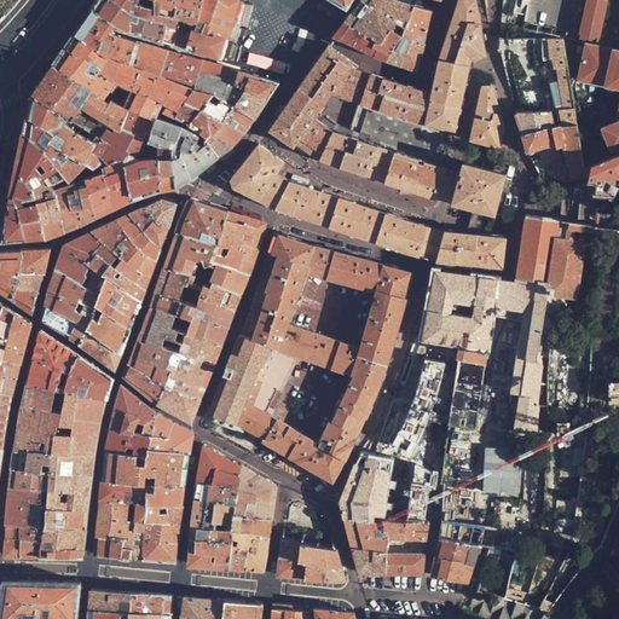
[(179,13),(197,22),(202,0),(98,0),(92,9),(113,23),(123,29),(161,40),(167,17),(175,21),(179,13)]
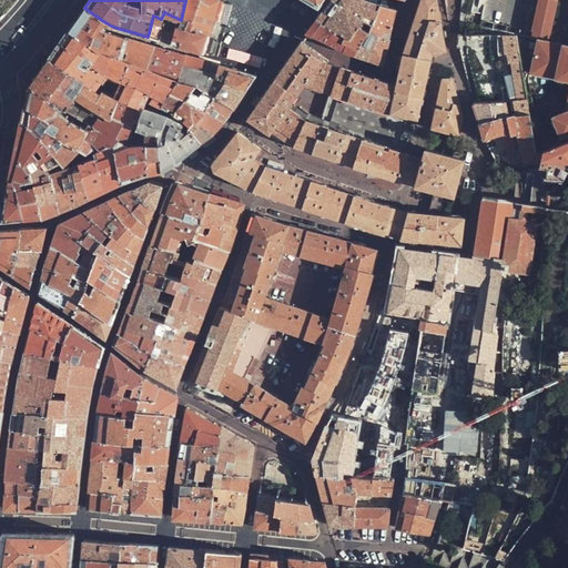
[(186,29),(210,36),(219,0),(185,0),(181,20),(189,23),(186,29)]
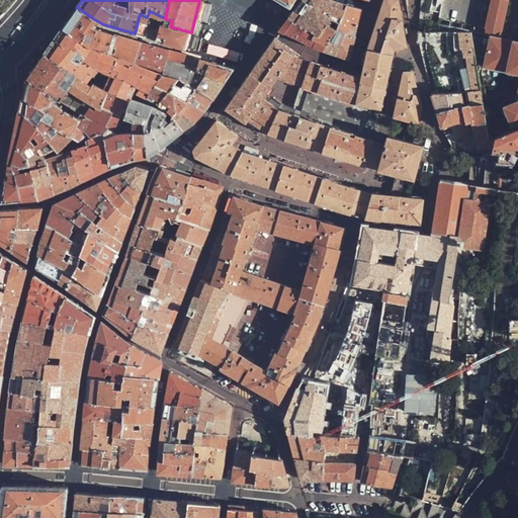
[(331,153),(368,165),(374,141),(373,141),(356,136),(343,131),(320,123),(297,116),(282,111),(267,100),(274,88),(277,82),(298,90),(304,91),(308,93),(321,97),(356,110),(359,106),(372,110),(380,112),(382,100),(393,56),(396,49),(408,46),(404,27),(399,0),(384,0),(368,48),(362,78),(327,66),(326,67),(299,58),(300,55),(275,37),(268,47),(250,73),(249,75),(227,108),(255,128),(256,126),(258,124),(269,133),(291,140),(331,153)]
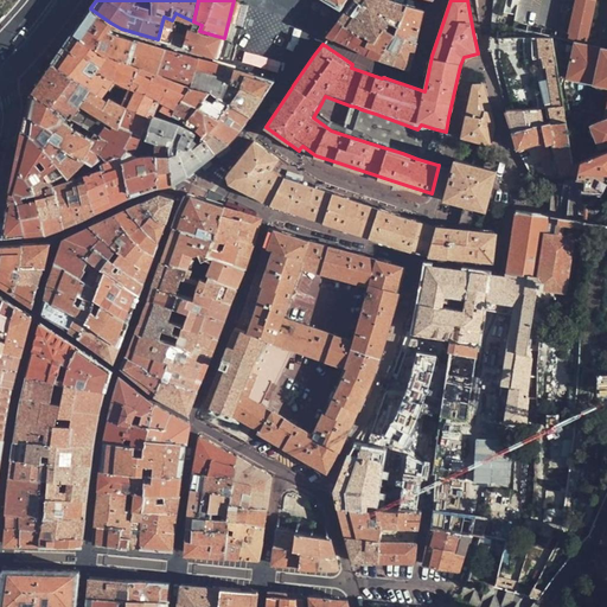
[(397,33),(407,5),(390,0),(389,0),(357,0),(347,12),(345,16),(339,23),(384,44),(388,30),(397,33)]
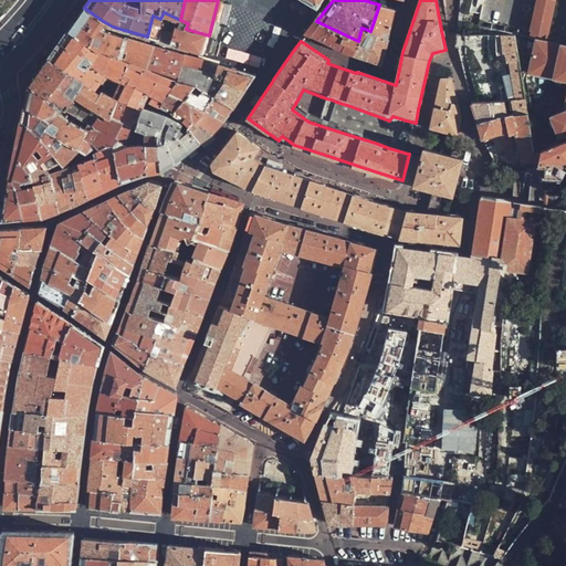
[(565,0),(465,0),(464,22),(537,38),(530,72),(565,80),(565,77),(565,101),(564,111),(552,116),(559,136),(565,133),(565,0)]
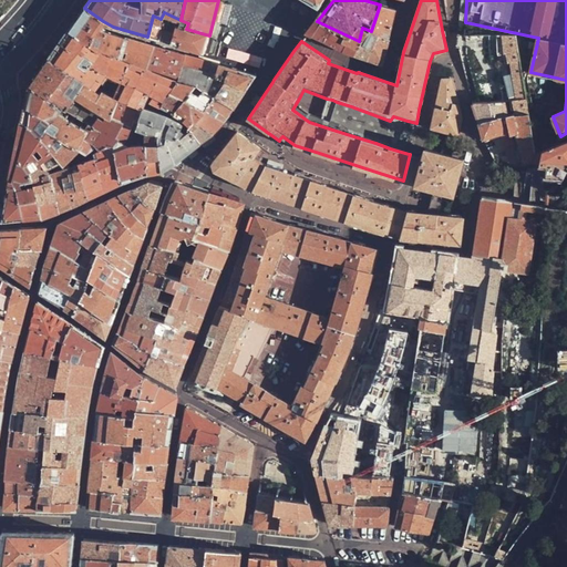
[(395,9),(380,4),(371,31),(375,33),(389,39),(393,18),(395,9)]
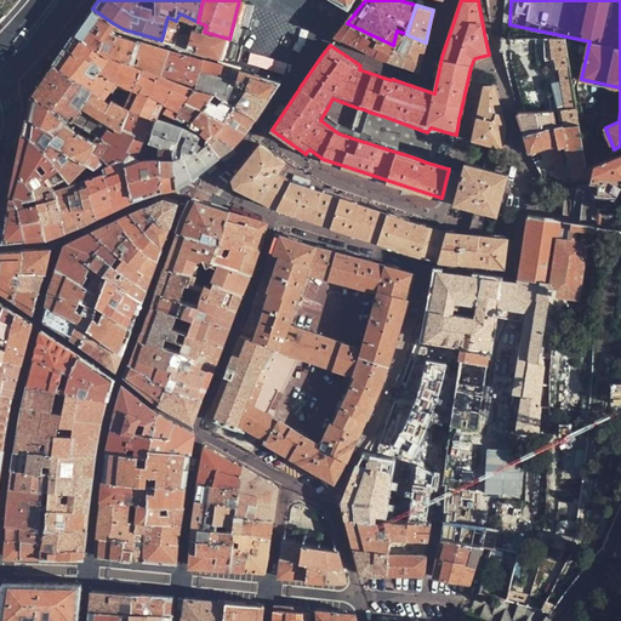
[(84,20),(75,33),(102,45),(164,72),(170,50),(125,38),(110,30),(113,23),(92,9),(84,20)]
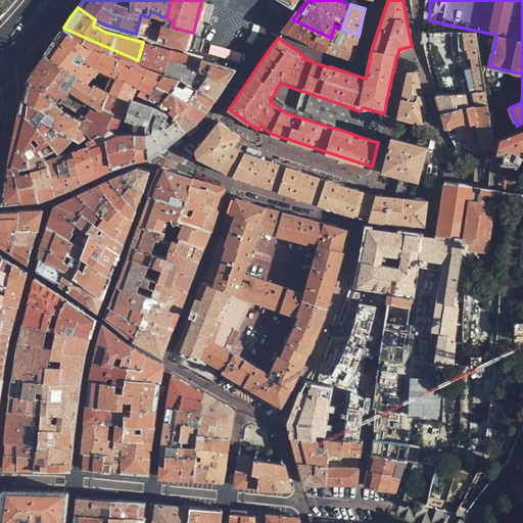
[(157,40),(162,24),(148,17),(141,14),(136,34),(157,40)]
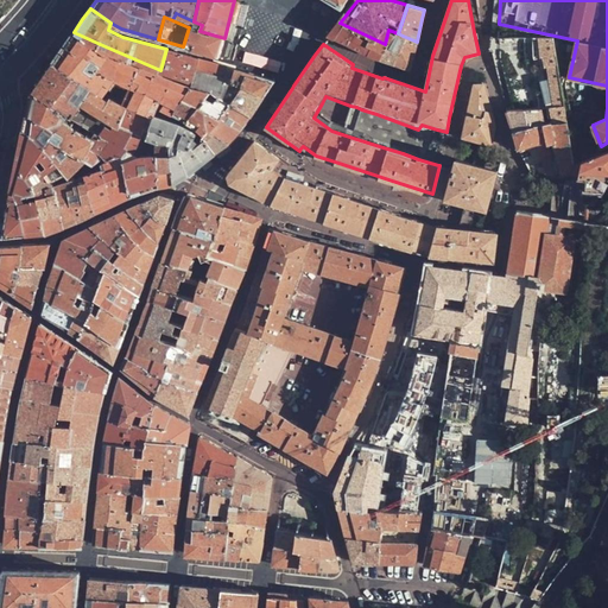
[(385,44),(340,23),(330,35),(365,52),(379,59),(385,44)]
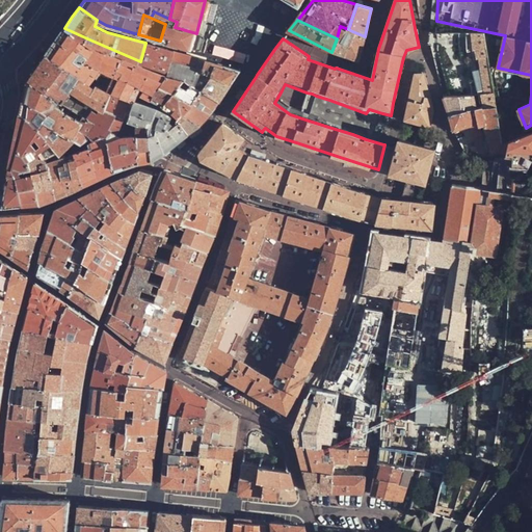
[(193,43),(196,33),(175,27),(175,28),(165,24),(160,41),(191,50),(192,47),(193,43)]
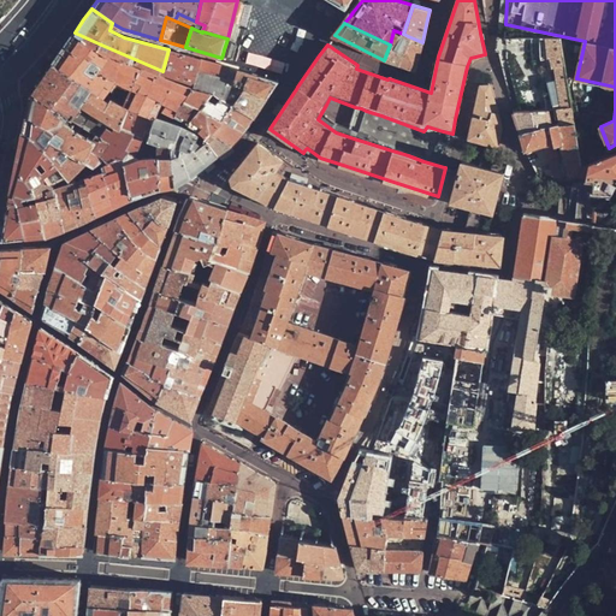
[(408,36),(403,34),(394,30),(390,45),(384,60),(392,63),(400,65),(408,36)]
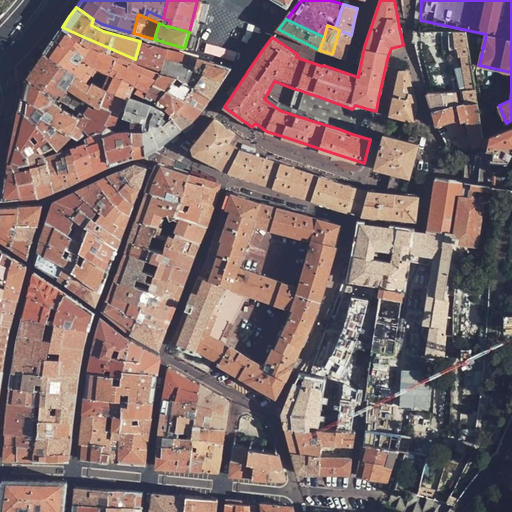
[(137,91),(146,96),(156,70),(83,38),(84,37),(62,27),(59,31),(44,53),(77,72),(106,90),(128,103),(130,97),(136,82),(140,83),(137,91)]
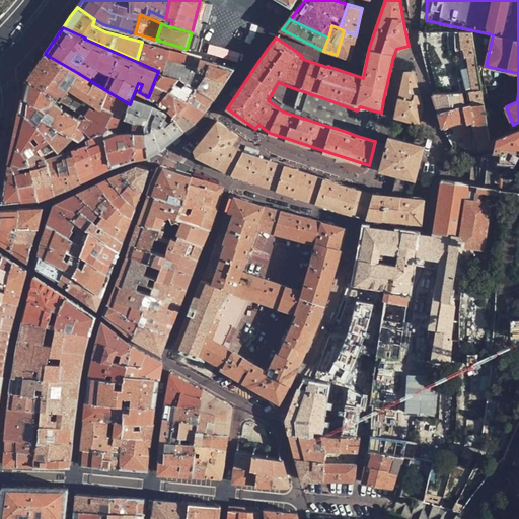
[(353,45),(356,35),(344,30),(337,55),(349,59),(353,45)]
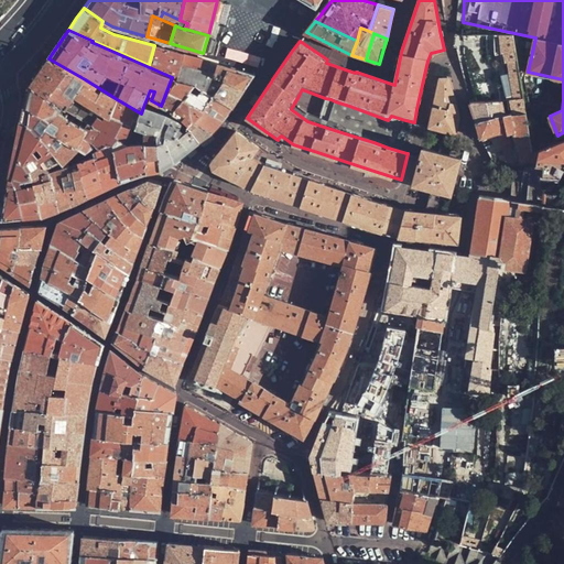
[(509,75),(520,73),(513,34),(491,35),(494,55),(501,55),(505,65),(507,65),(509,75)]
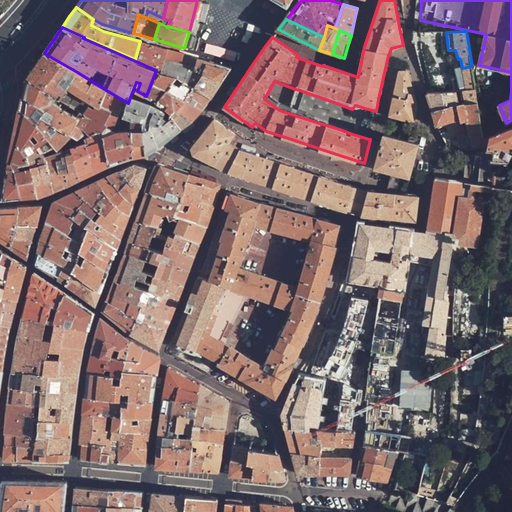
[(441,47),(440,33),(419,34),(410,34),(412,43),(414,42),(417,51),(441,47)]
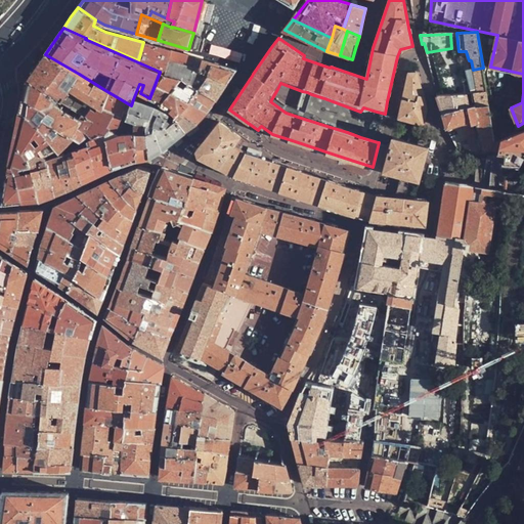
[(143,42),(138,60),(166,73),(165,75),(180,78),(171,91),(188,101),(189,99),(197,86),(201,73),(206,60),(195,57),(187,55),(143,42)]
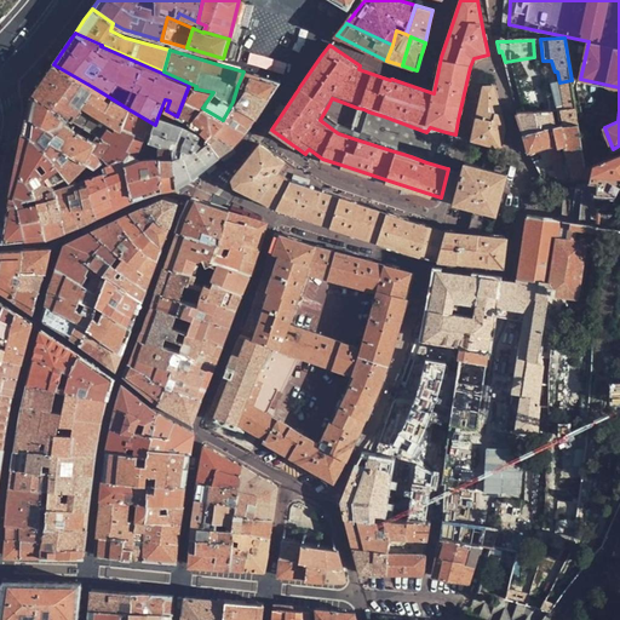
[(53,64),(44,80),(72,98),(76,90),(87,97),(93,87),(53,64)]
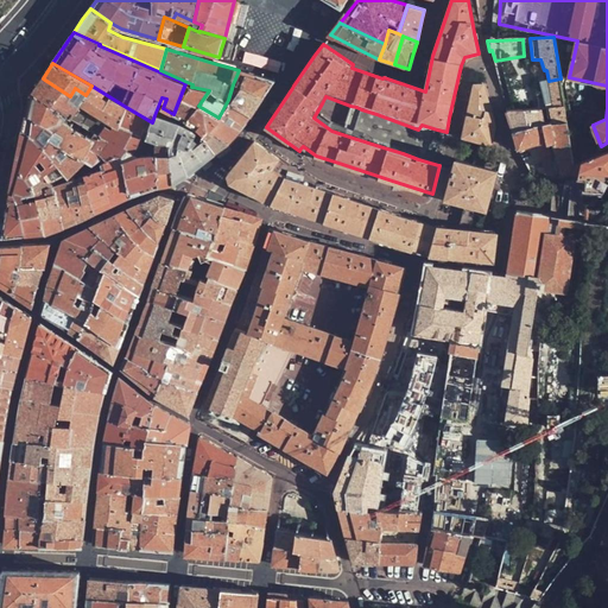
[(239,70),(233,84),(264,97),(274,80),(253,74),(239,70)]
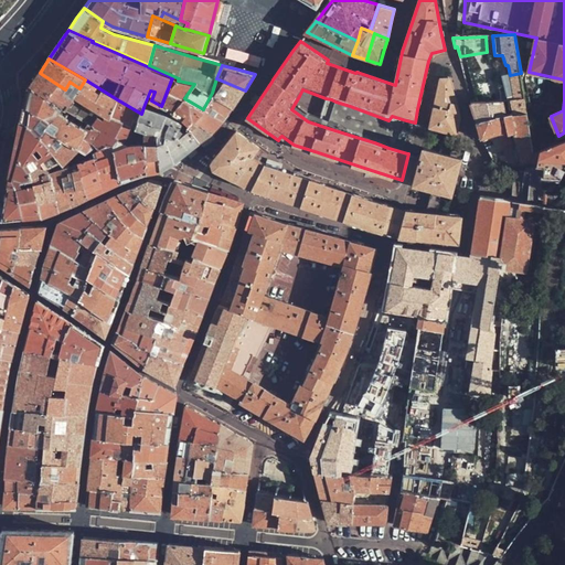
[(30,86),(93,127),(104,110),(112,115),(117,99),(85,80),(80,88),(70,82),(65,89),(40,73),(38,75),(30,86)]
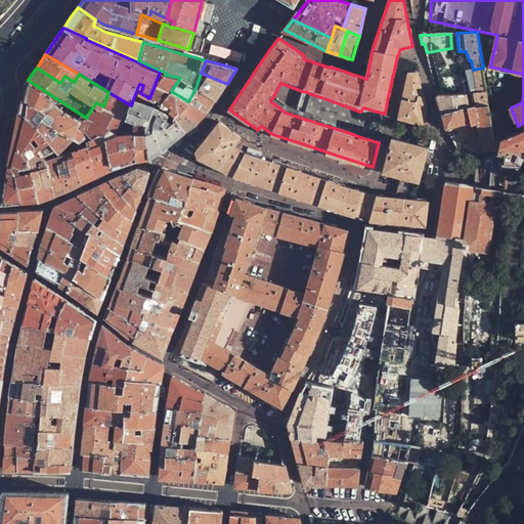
[(477,92),(487,89),(483,68),(473,70),(477,92)]
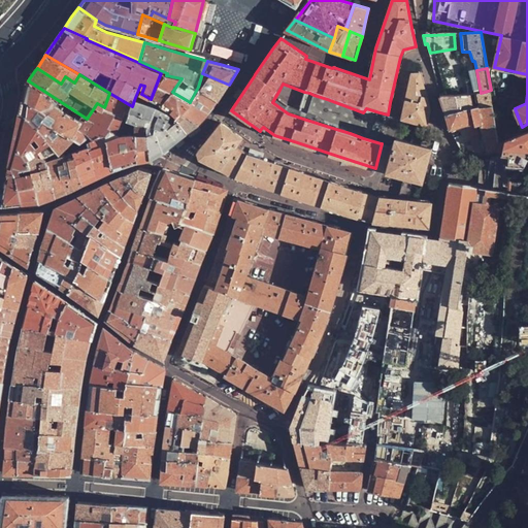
[(161,72),(151,99),(163,105),(162,106),(173,113),(176,117),(175,119),(177,120),(178,122),(189,133),(199,125),(209,112),(191,100),(190,102),(172,92),(182,78),(166,75),(161,72)]
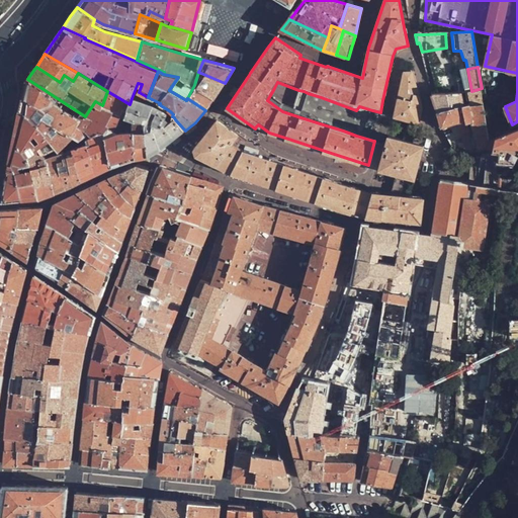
[(404,72),(394,117),(402,119),(417,123),(419,124),(420,116),(422,107),(413,71),(404,72)]
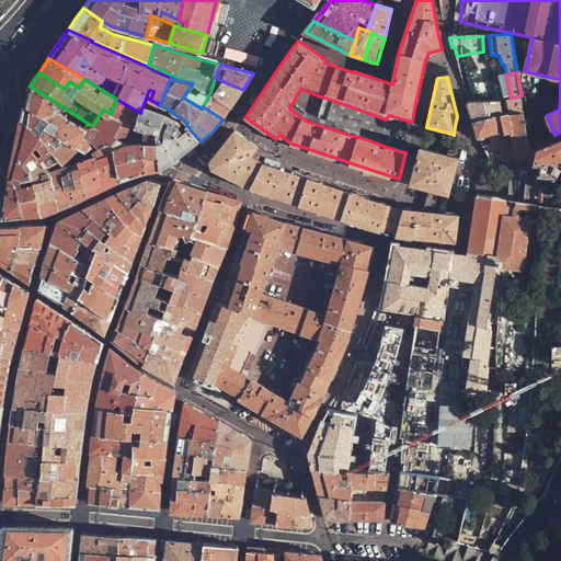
[(215,78),(210,92),(231,107),(243,90),(215,78)]
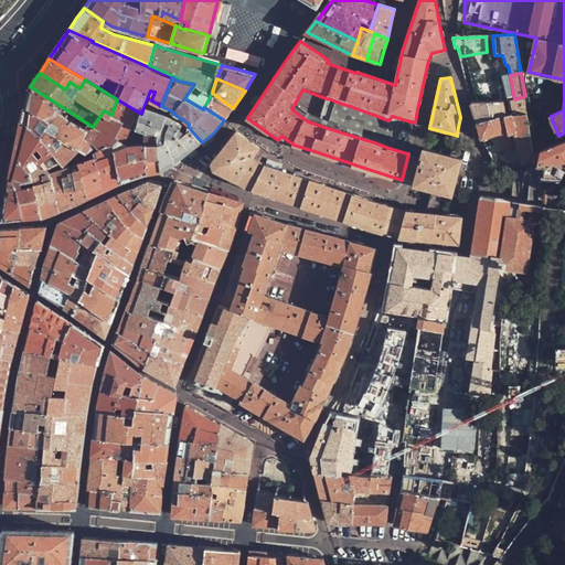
[(49,135),(87,149),(97,153),(107,151),(106,141),(104,138),(106,135),(93,127),(30,86),(27,103),(25,107),(53,124),(49,135)]
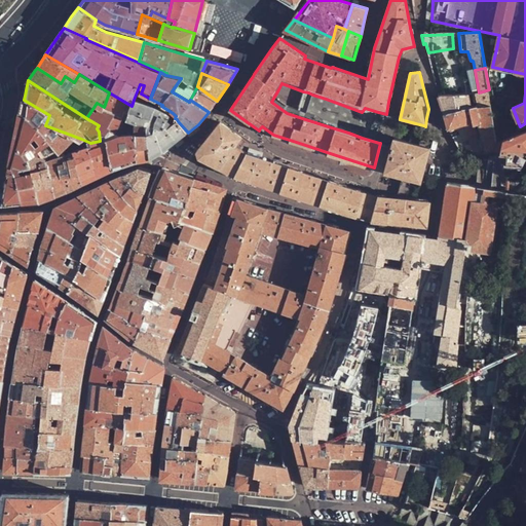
[(197,86),(190,100),(209,112),(217,101),(197,86)]
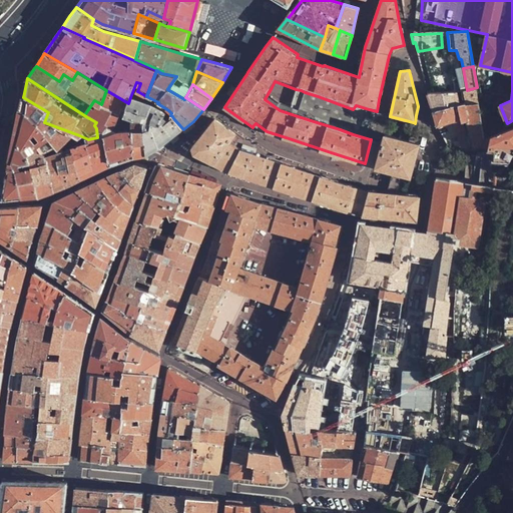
[(464,104),(479,101),(477,87),(467,90),(462,90),(464,104)]
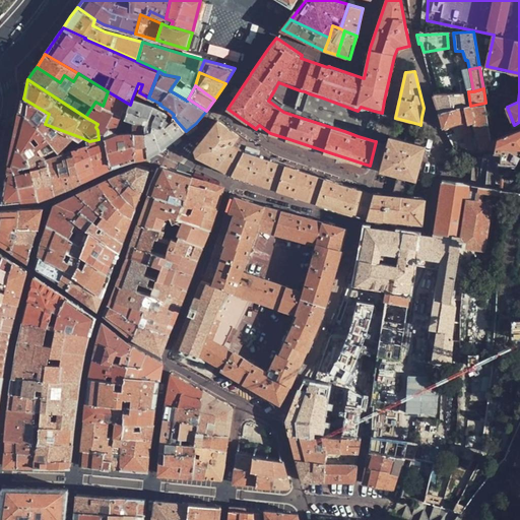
[(98,130),(99,139),(123,133),(120,128),(122,127),(122,117),(125,117),(130,105),(108,91),(103,106),(95,102),(85,117),(98,124),(95,127),(98,130)]
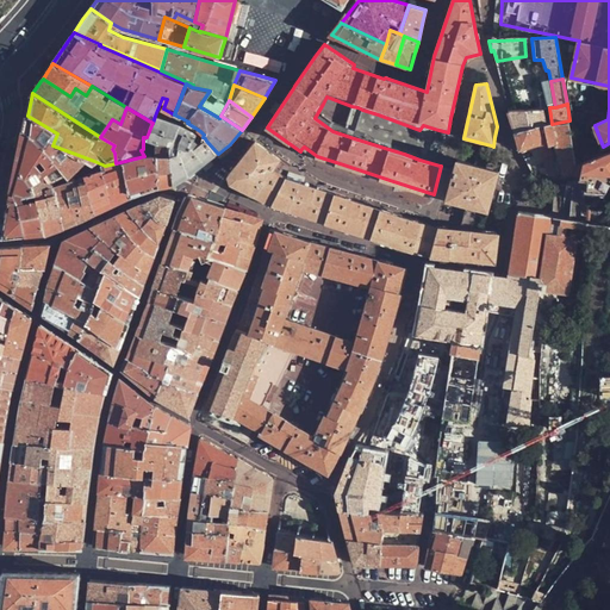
[(514,126),(516,132),(546,125),(542,109),(509,110),(514,126)]
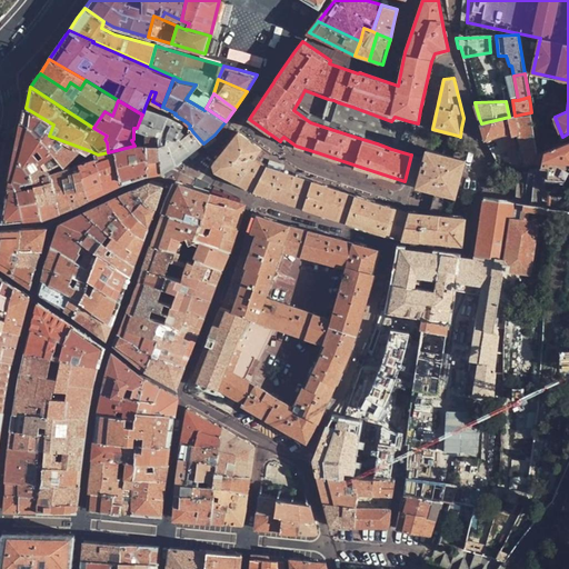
[(68,168),(88,150),(49,136),(53,125),(26,108),(25,116),(22,122),(48,139),(43,153),(48,155),(45,179),(59,175),(68,171),(68,168)]
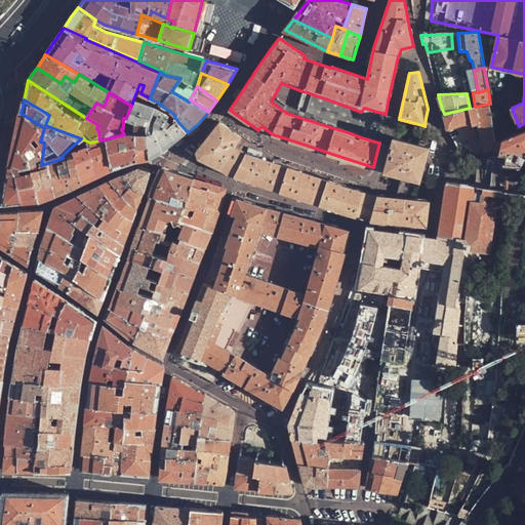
[(188,132),(177,121),(172,124),(169,119),(171,115),(156,107),(133,99),(131,106),(126,118),(135,122),(136,134),(150,133),(151,159),(155,156),(159,154),(188,132)]
